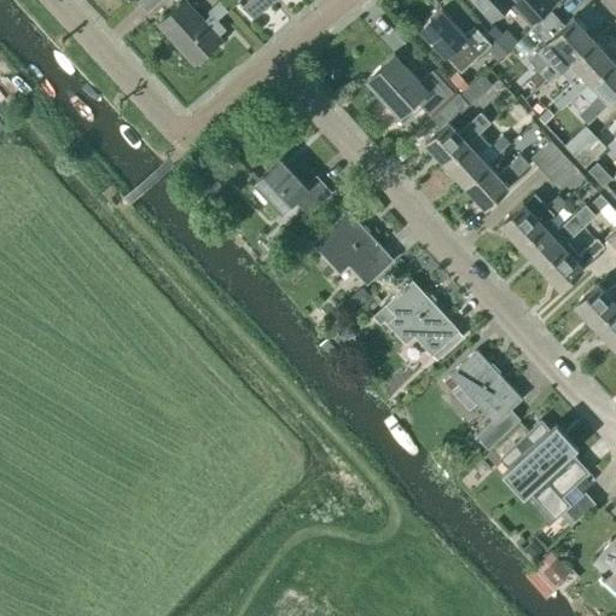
[(275,0),(240,0),(255,17),(275,0)]
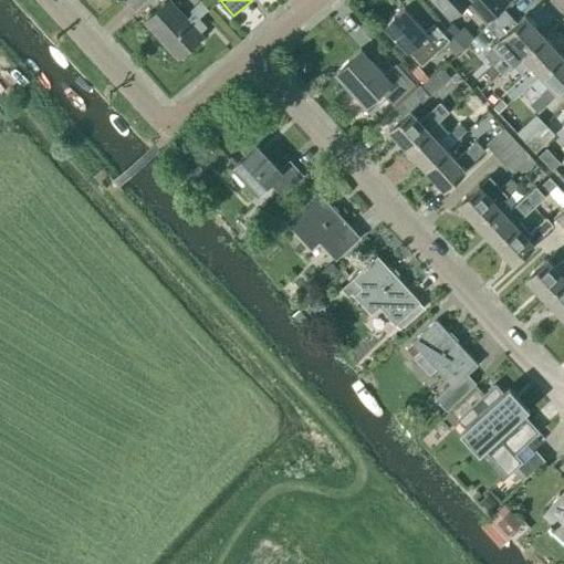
[(509,3),(507,0),(431,0),(451,21),(468,4),(487,24),(489,23),(504,8),(509,3)]
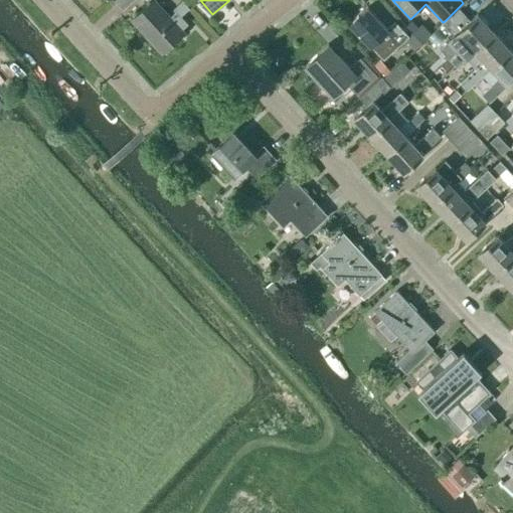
[(155,2),(134,21),(164,55),(185,35),(181,31),(188,25),(181,17),(190,9),(183,2),(175,9),(177,12),(170,19),(155,2)]
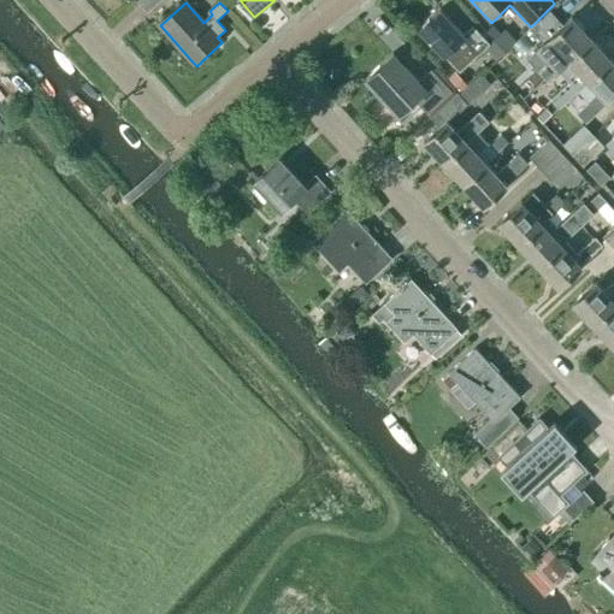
[(549,10),(549,9),(532,25),(549,10)]
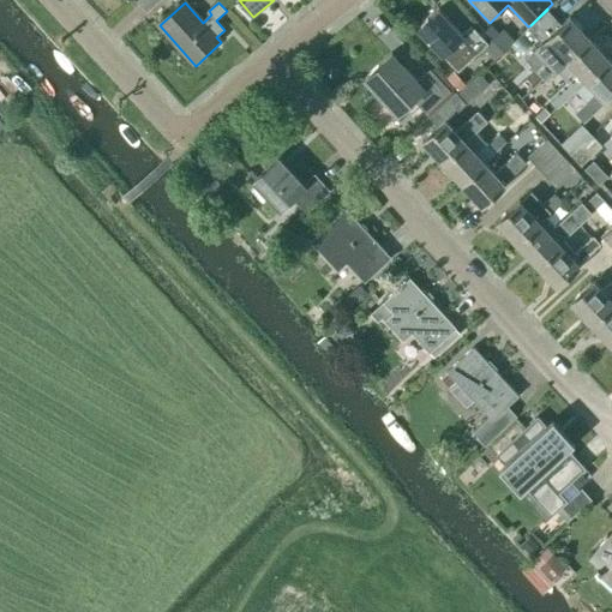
[(420,31),(460,75),(490,46),(473,28),(463,36),(441,12),(420,31)]
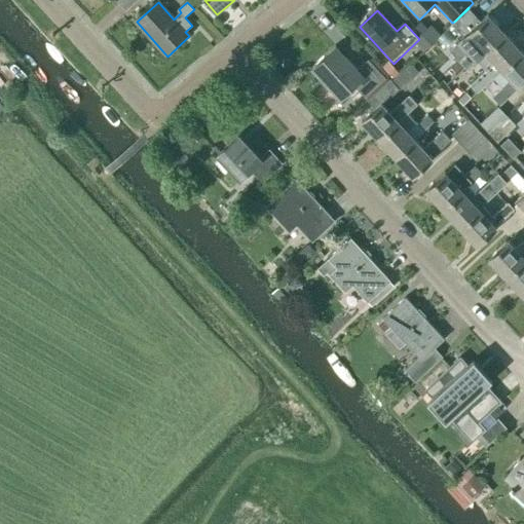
[(471,11),(453,27),(464,39),(457,45),(466,57),(460,63),(469,71),(478,62),(507,35),(489,16),(482,24),(471,11)]
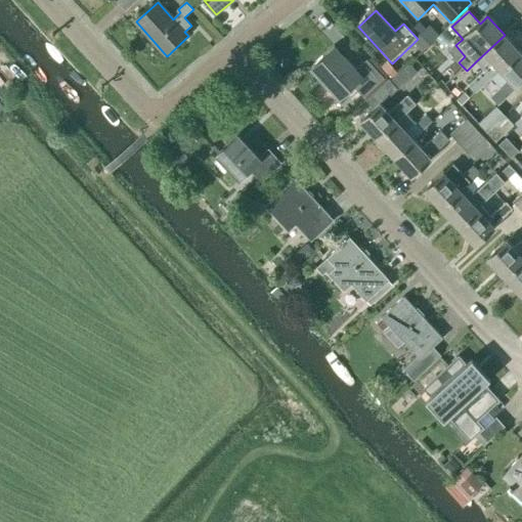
[(492,80),(521,53),(505,35),(476,61),(484,70),(469,84),(476,92),(491,79),(492,80)]
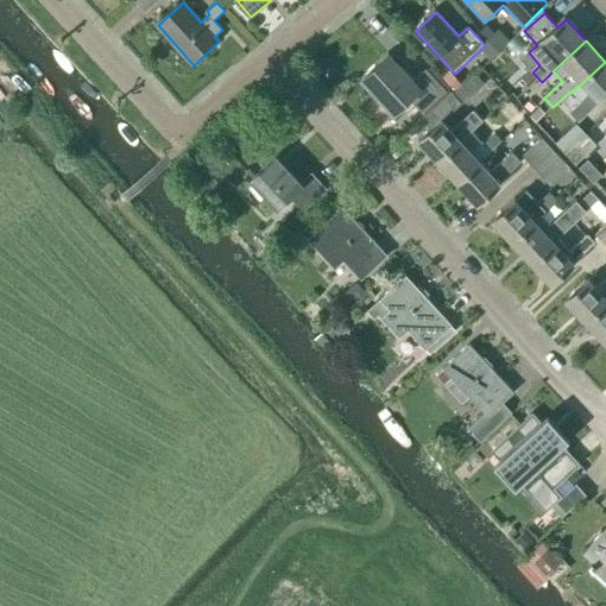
[(390,55),(363,80),(393,113),(409,99),(423,114),(447,92),(427,70),(415,82),(390,55)]
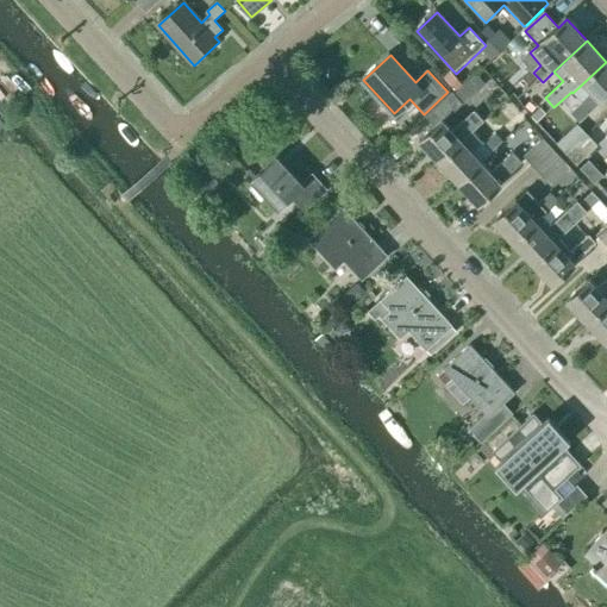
[(606,62),(573,93),(582,104),(571,113),(581,124),(602,104),(604,104),(606,100),(606,62)]
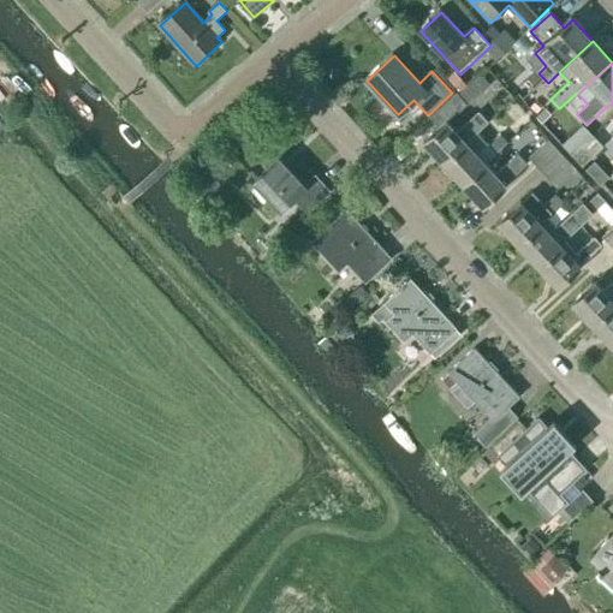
[(456,81),(452,83),(462,93),(468,87),(459,77),(457,78),(456,81)]
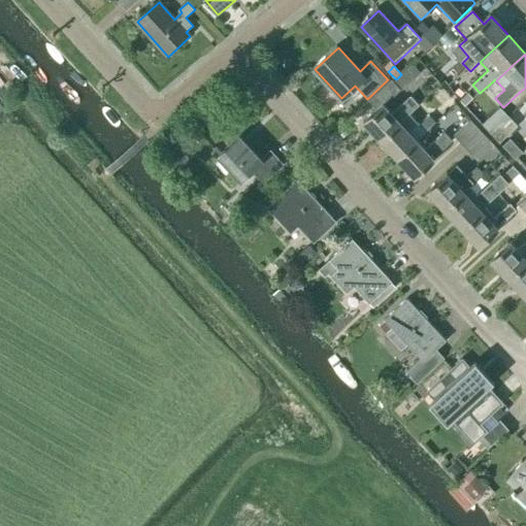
[(463,75),(455,67),(441,78),(449,88),(463,75)]
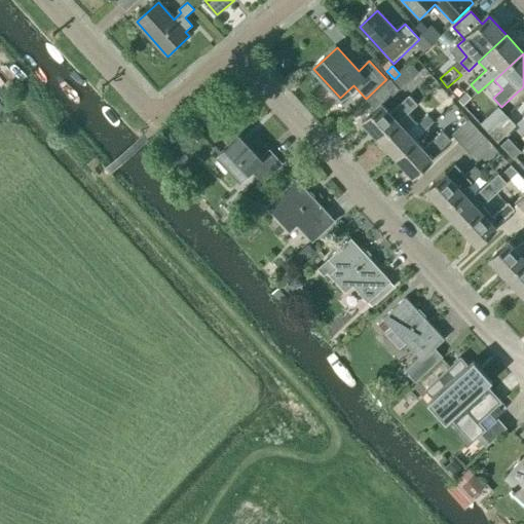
[(363,122),(380,141),(389,132),(400,123),(410,113),(419,105),(409,94),(389,112),(383,106),(401,90),(391,81),(369,102),(376,110),(363,122)]
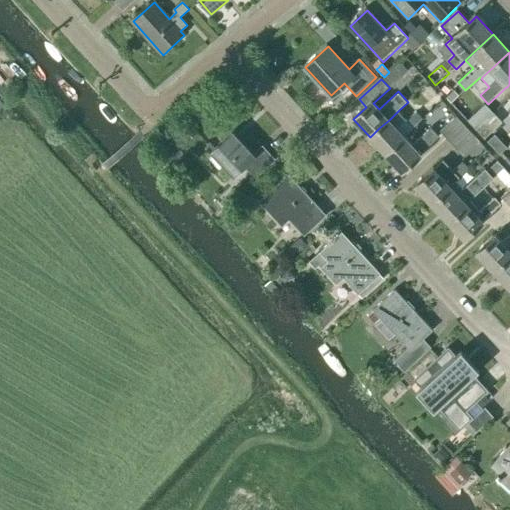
[(448,97),(447,98),(452,104),(460,97),(457,94),(456,94),(454,91),(452,94),(448,97)]
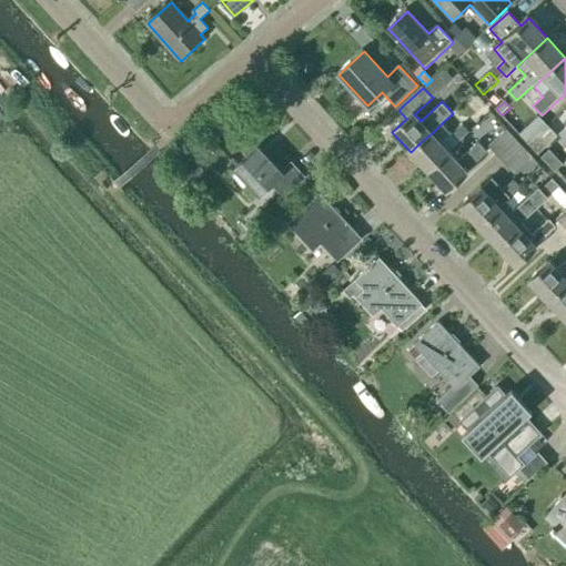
[(539,118),(521,135),(529,145),(548,127),(546,124),(544,122),(539,118)]
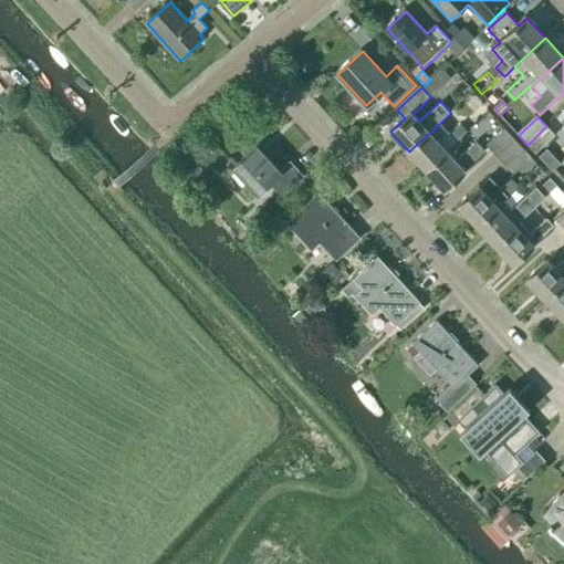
[(409,152),(427,170),(437,160),(446,153),(447,152),(468,133),(460,124),(451,132),(441,122),(430,133),(419,142),(409,152)]
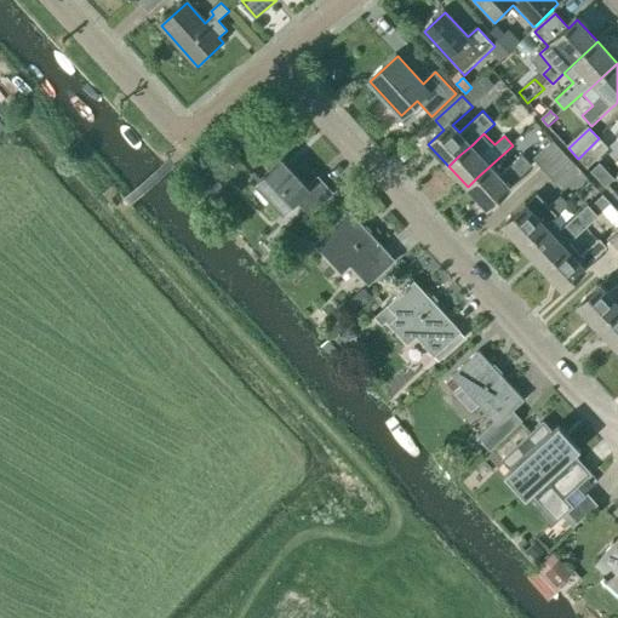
[(589,170),(610,149),(599,138),(578,159),(589,170)]
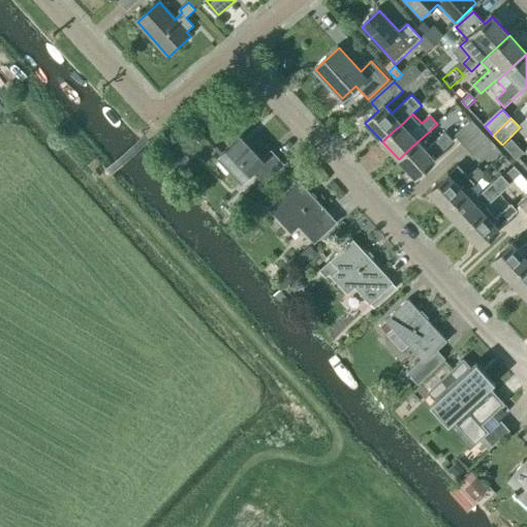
[(464,147),(481,132),(472,123),(456,136),(464,147)]
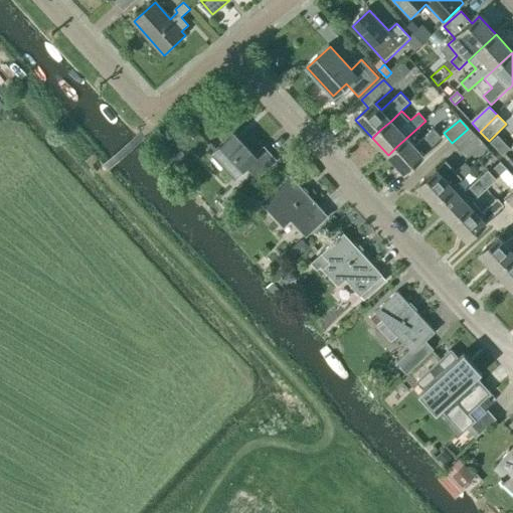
[(476,138),(468,129),(452,143),(461,152),(476,138)]
